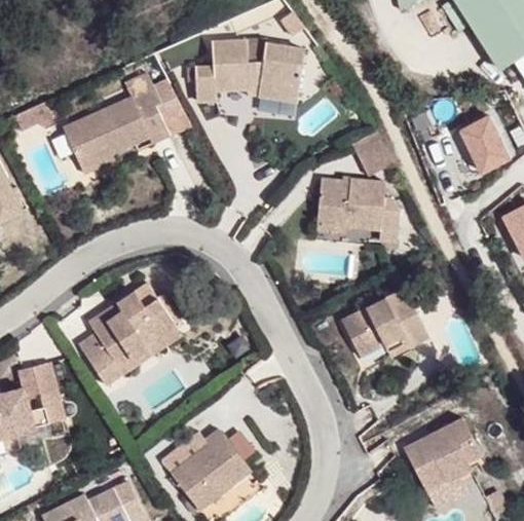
[(523,0),(397,0),(400,16),(425,0),(454,0),(504,76),(523,63),(523,0)]
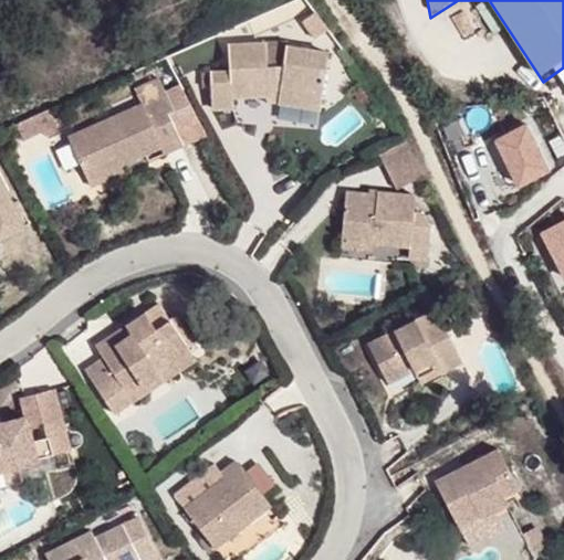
[(230,94),(263,91),(262,81),(279,80),(278,90),(275,98),(319,106),(326,50),(283,43),(280,62),(263,64),(261,41),(227,44),(228,70),(208,71),(212,106),(232,104),(230,94)]
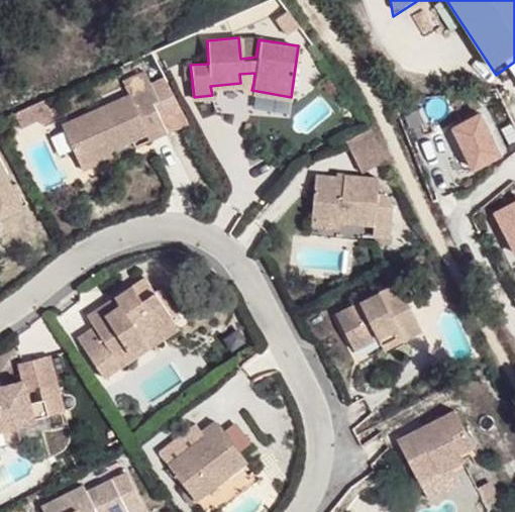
[(239,74),(240,83),(253,82),(254,73),(239,74)]
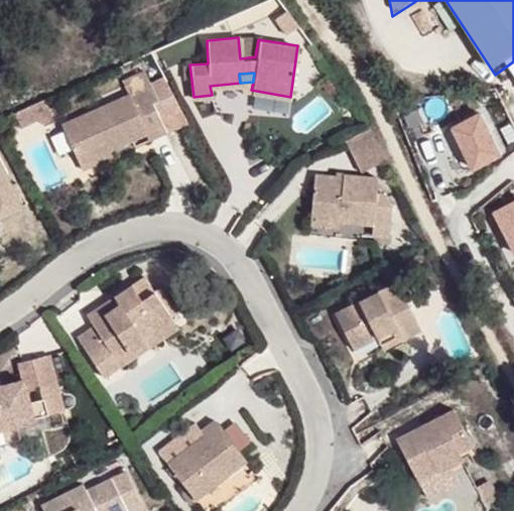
[(140,75),(118,85),(124,98),(130,112),(146,105),(152,103),(140,75)]
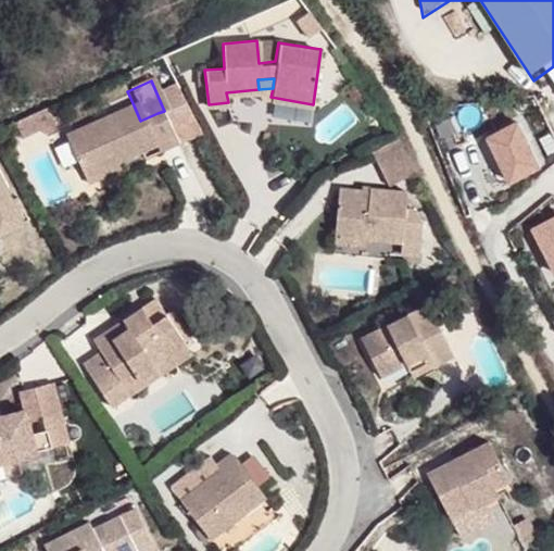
[(61,137),(79,180),(115,165),(154,148),(156,154),(174,147),(158,113),(140,121),(134,105),(61,137)]
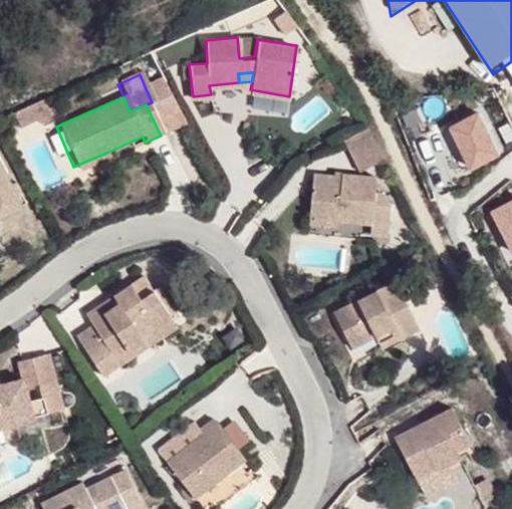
[(27,106),(10,114),(16,130),(34,122),(27,106)]
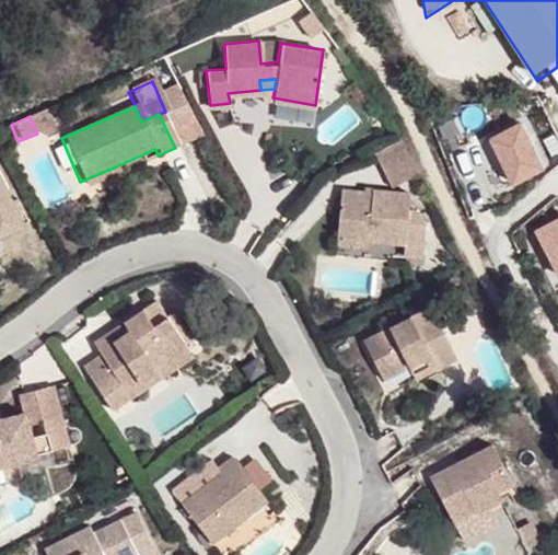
[(549,173),(527,128),(499,143),(520,187),(549,173)]
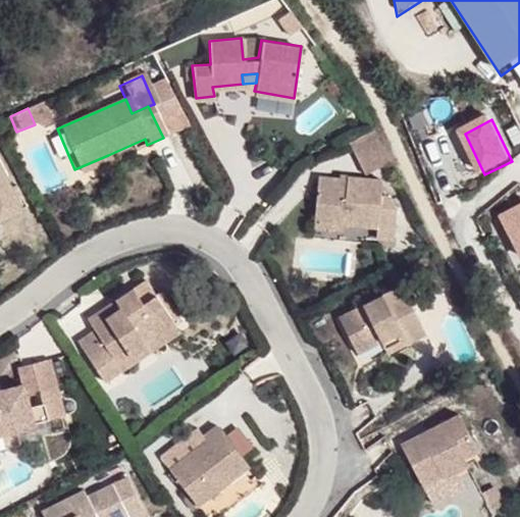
[(108,155),(74,169),(78,176),(111,162),(108,155)]
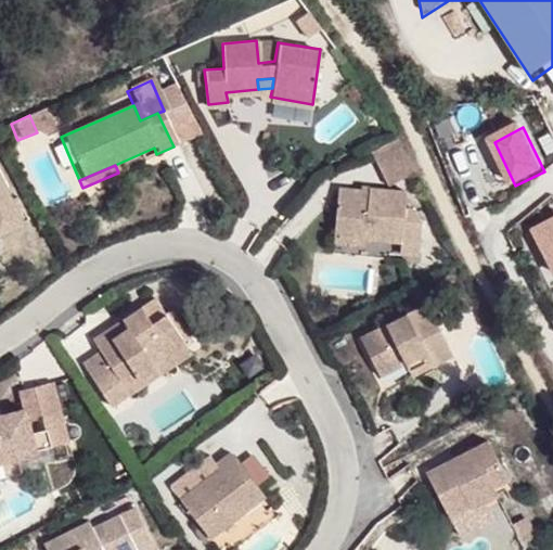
[(0,235),(18,228),(0,187),(0,235)]
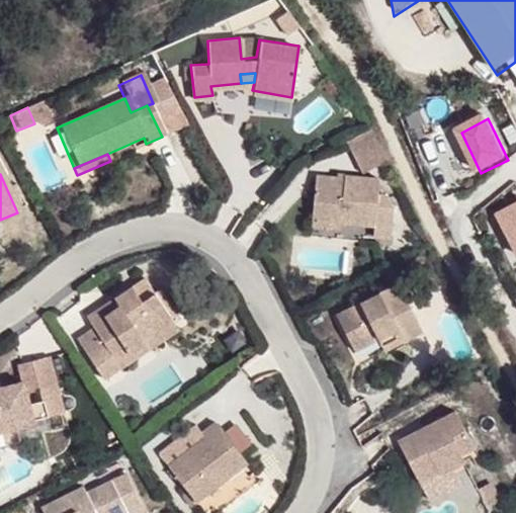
[(340,222),(342,204),(347,174),(343,174),(341,178),(314,177),(313,221),(340,222)]
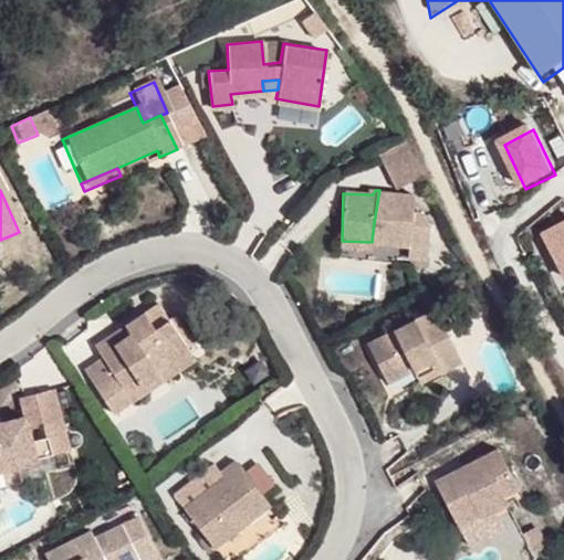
[(379,190),(374,223),(372,242),(375,243),(399,244),(403,225),(408,192),(379,190)]
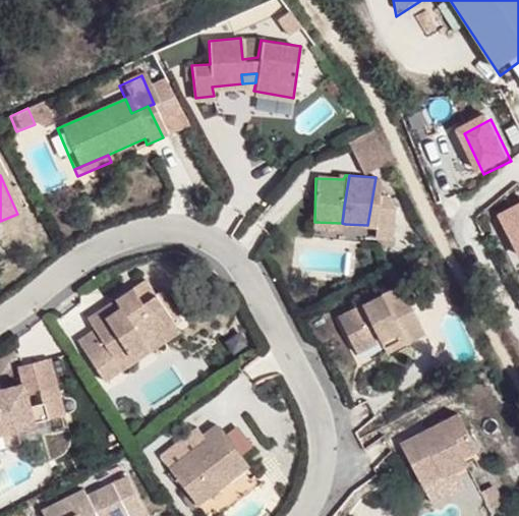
[(380,176),(376,177),(370,208),(367,225),(378,225),(378,236),(392,237),(394,205),(379,205),(380,176)]
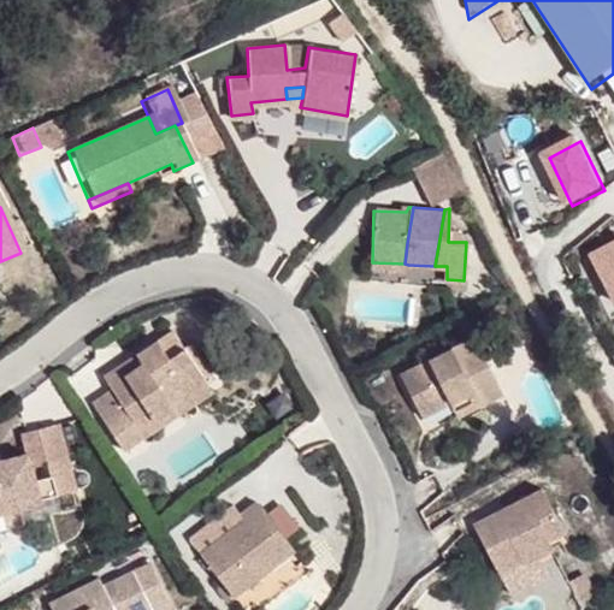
[(613,250),(597,259),(609,284),(604,286),(613,307),(613,250)]
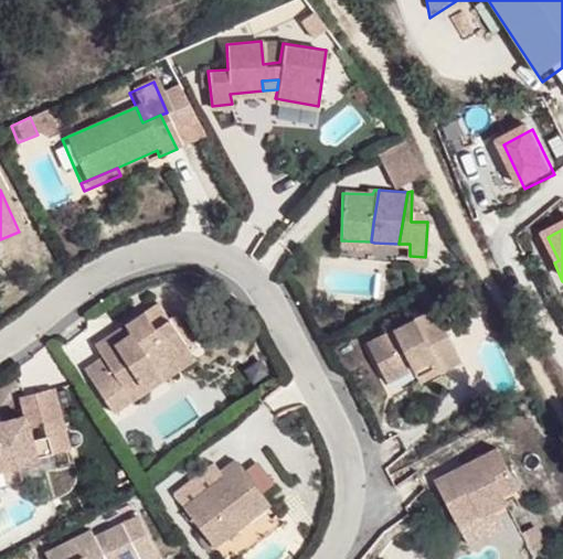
[(542,239),(554,262),(559,260),(548,237),(542,239)]
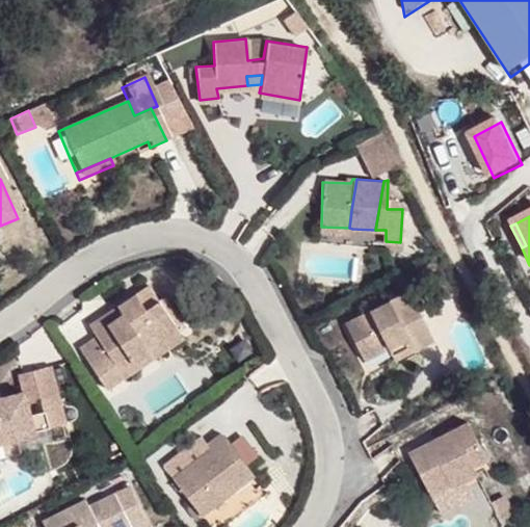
[(321,236),(347,236),(349,228),(321,227),(321,236)]
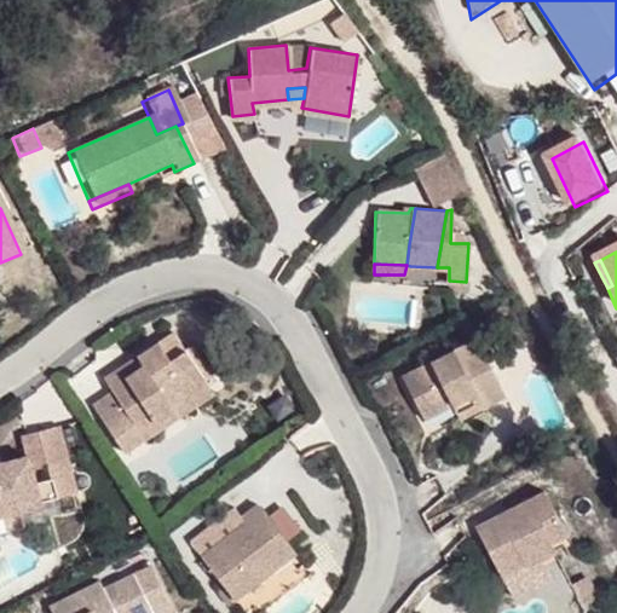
[(166,334),(132,354),(139,368),(122,379),(121,376),(102,388),(107,393),(88,404),(111,437),(161,402),(166,409),(202,385),(166,334)]
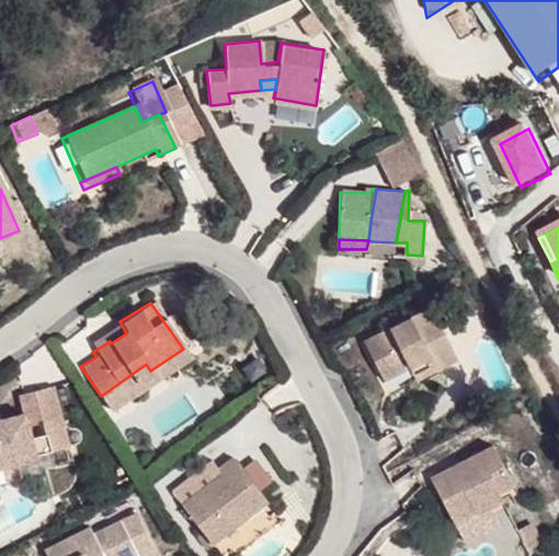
[(379,339),(376,361),(386,379),(411,367),(431,359),(437,371),(458,360),(430,308),(380,332),(379,339)]
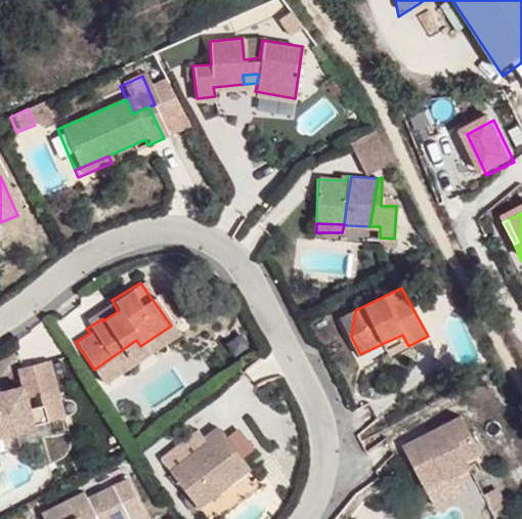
[(118,311),(112,300),(82,321),(86,329),(102,318),(103,320),(118,311)]
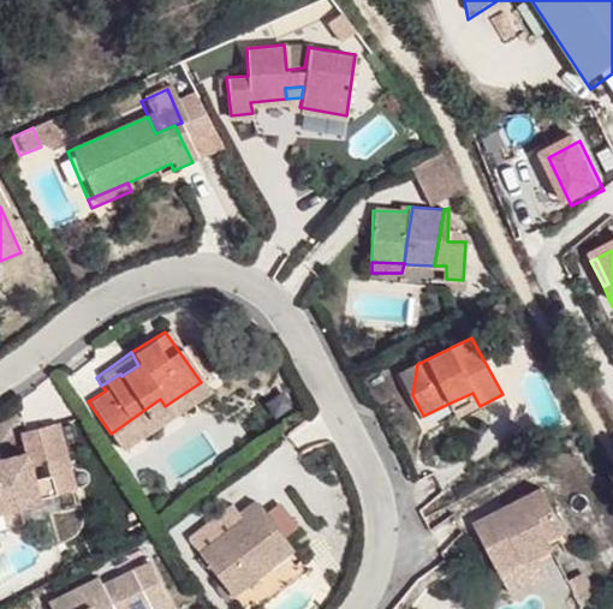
[(400,374),(412,395),(416,371),(417,364),(400,374)]
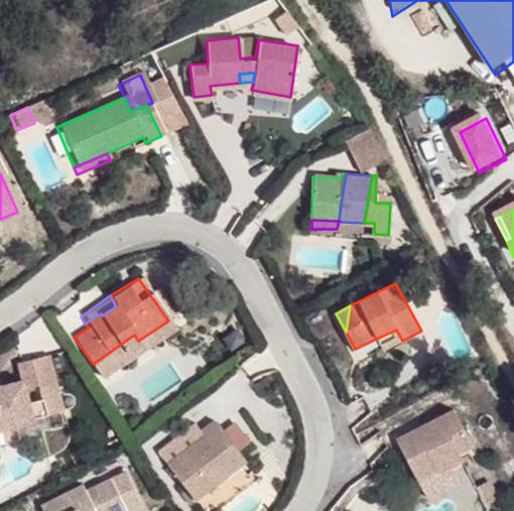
[(173,326),(168,321),(138,341),(134,335),(93,364),(101,376),(173,326)]
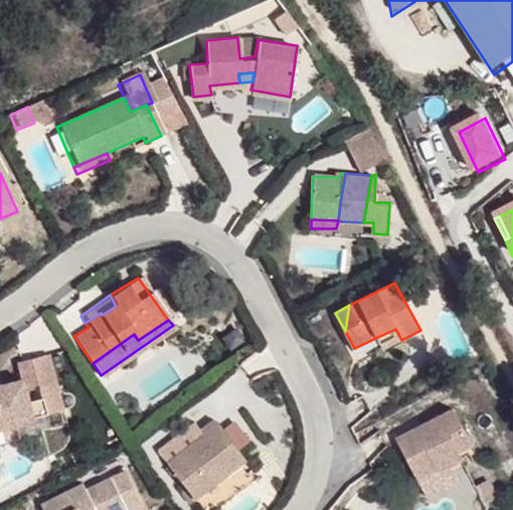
[(395,329),(377,337),(382,349),(401,340),(395,329)]
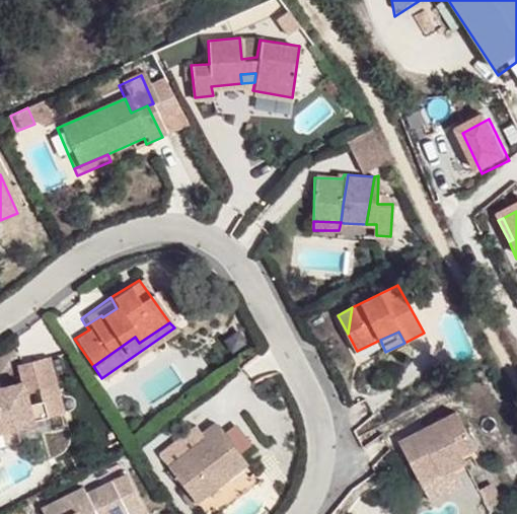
[(0,432),(29,424),(29,421),(25,409),(21,395),(34,391),(38,406),(56,400),(44,358),(13,366),(18,385),(0,390),(0,432)]
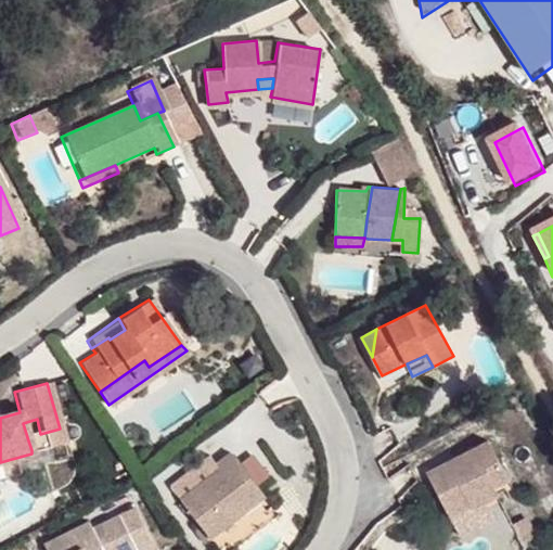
[(27,437),(31,450),(44,447),(40,434),(27,437)]
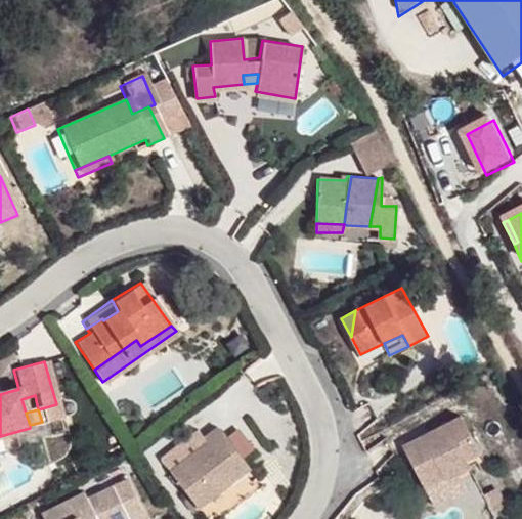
[(422,487),(441,476),(439,473),(466,459),(477,452),(458,416),(401,446),(422,487)]
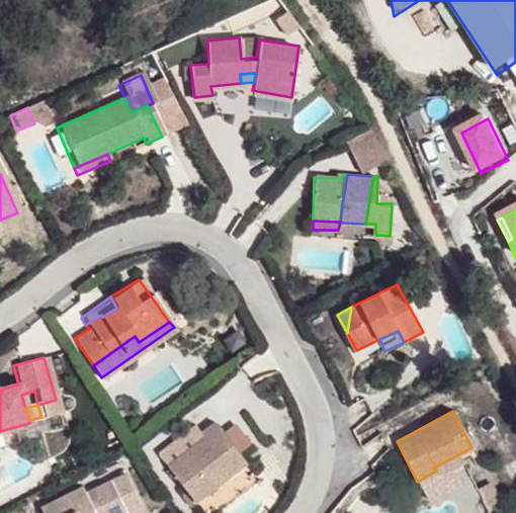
[(157,460),(195,507),(244,469),(211,428),(198,439),(193,431),(157,460)]
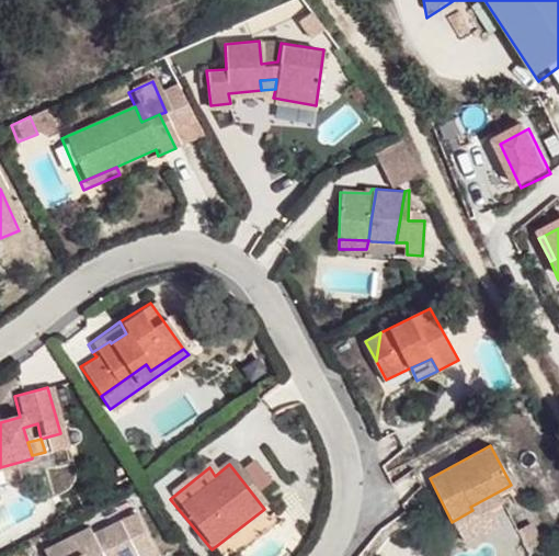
[(470,507),(472,510),(475,515),(503,499),(499,491),(470,507)]
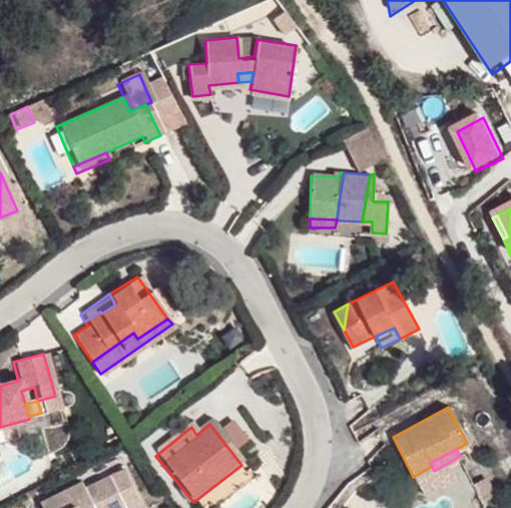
[(125,472),(109,479),(113,487),(129,479),(125,472)]
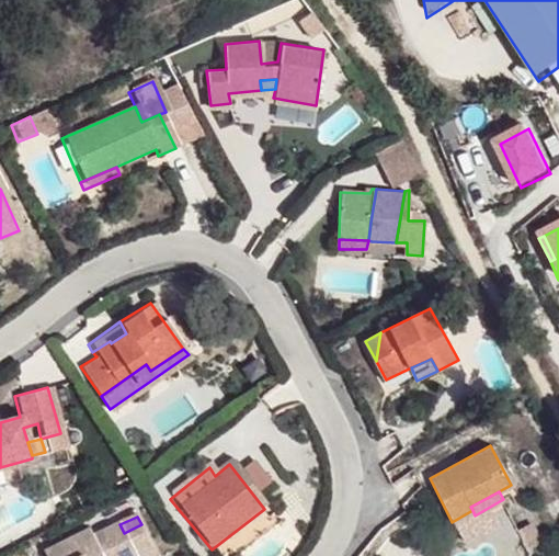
[(526,555),(538,548),(527,530),(514,537),(505,522),(482,535),(493,555),(526,555)]
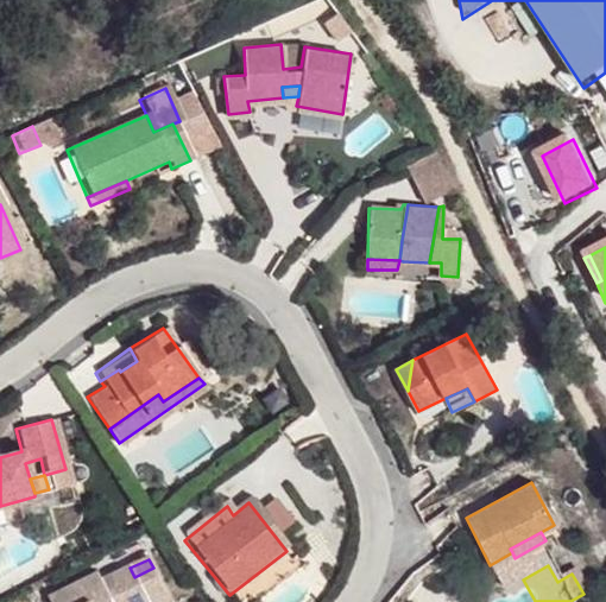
[(108,578),(113,589),(119,601),(166,601),(169,600),(153,568),(134,577),(130,568),(108,578)]
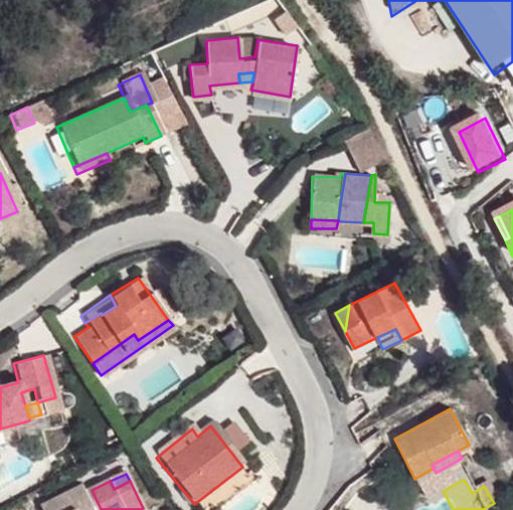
[(91,509),(88,503),(80,488),(37,508),(38,509),(91,509)]
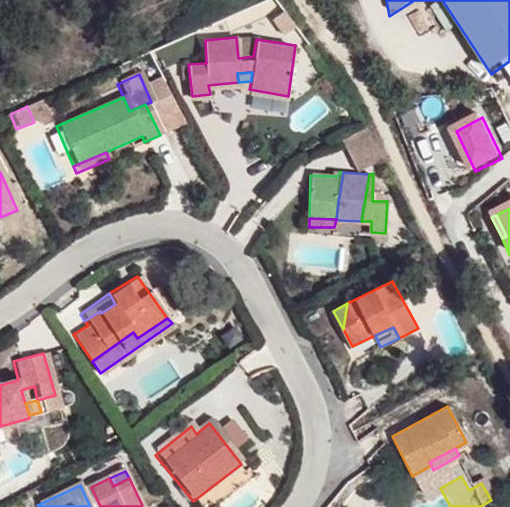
[(100,506),(95,496),(87,500),(90,506),(100,506)]
